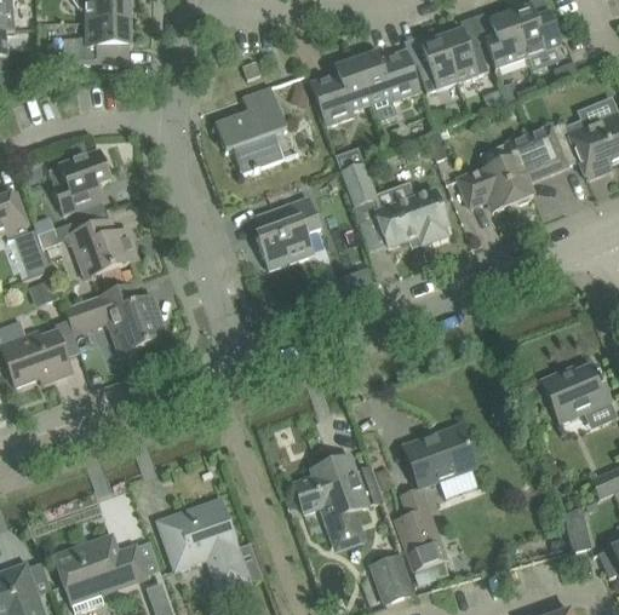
[(85,9),(85,22),(130,21),(130,0),(73,0),(80,9),(85,9)]
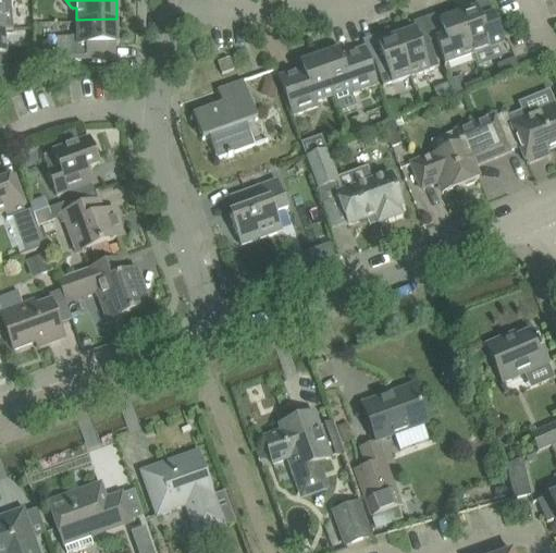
[(477,3),(457,11),(472,51),(504,40),(493,10),(480,15),(477,3)]
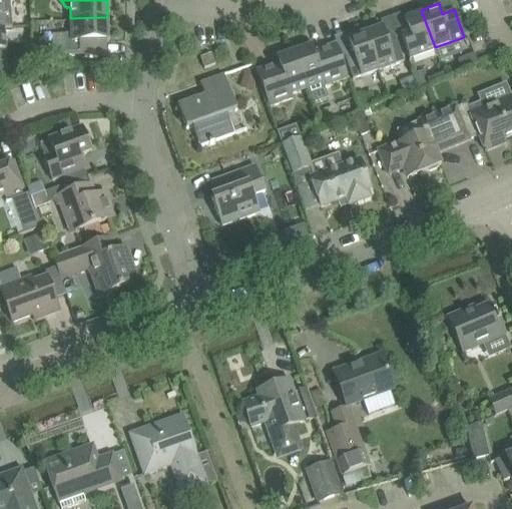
[(435,47),(421,10),(404,16),(409,30),(401,33),(409,56),(435,47)]
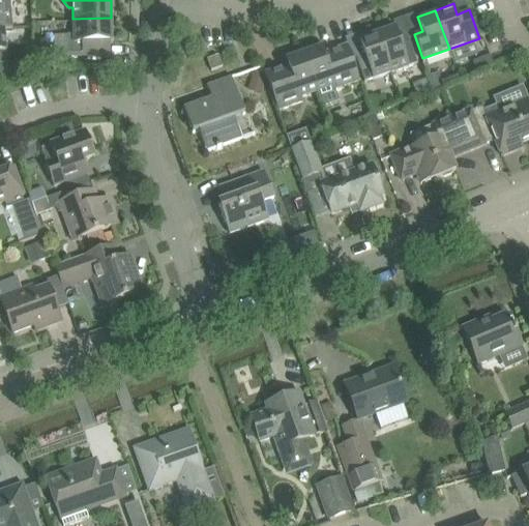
[(111,18),(72,19),(74,31),(67,32),(67,53),(110,53),(110,40),(111,40),(111,18)]
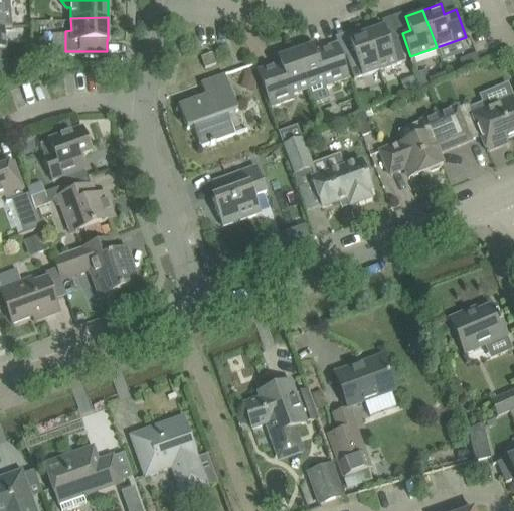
[(383,23),(366,30),(379,67),(404,59),(396,35),(388,38),(383,23)]
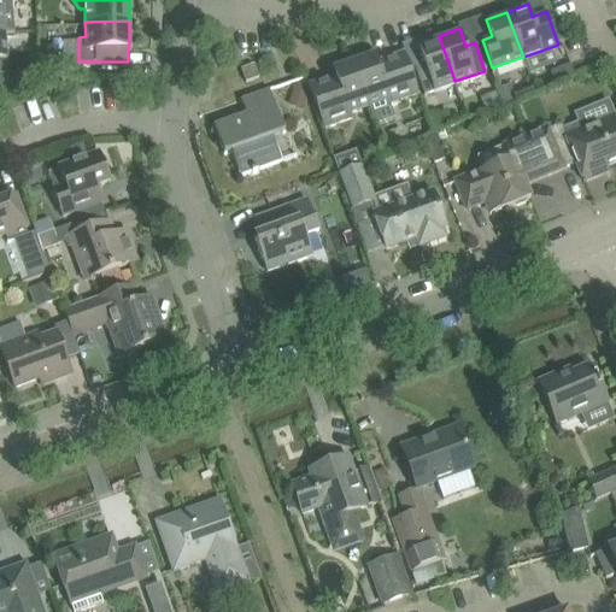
[(455,81),(439,36),(417,43),(423,60),(414,64),(422,87),(424,92),(455,81)]
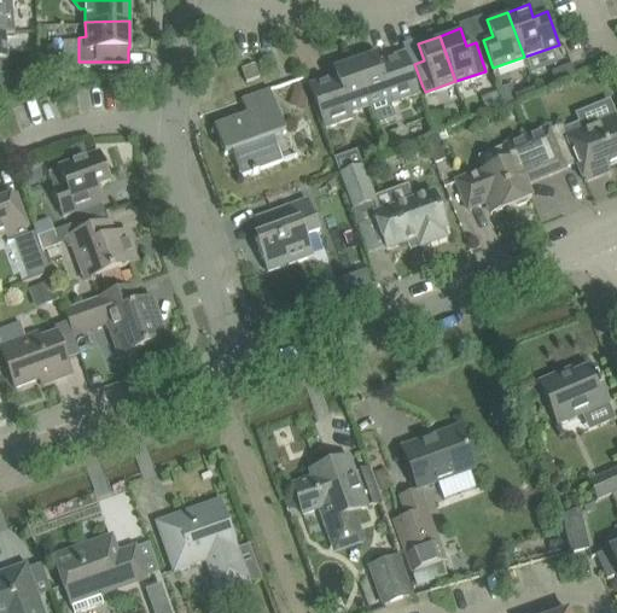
[(374,51),(354,58),(370,104),(389,98),(390,101),(419,92),(403,48),(384,54),(385,57),(378,59),(374,51)]
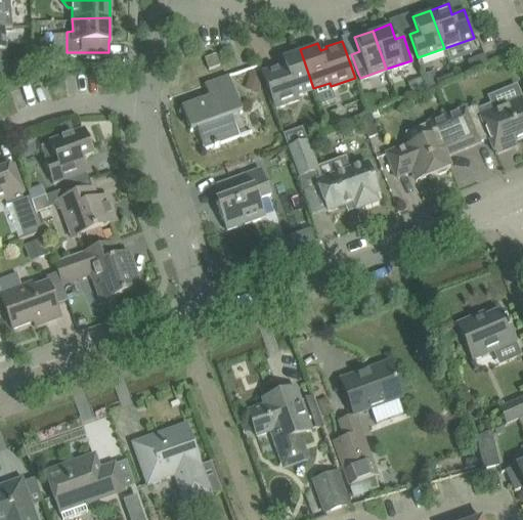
[(261,70),(263,74),(274,106),(299,97),(298,94),(313,88),(300,49),(281,55),(285,63),(278,66),(277,63),(261,70)]
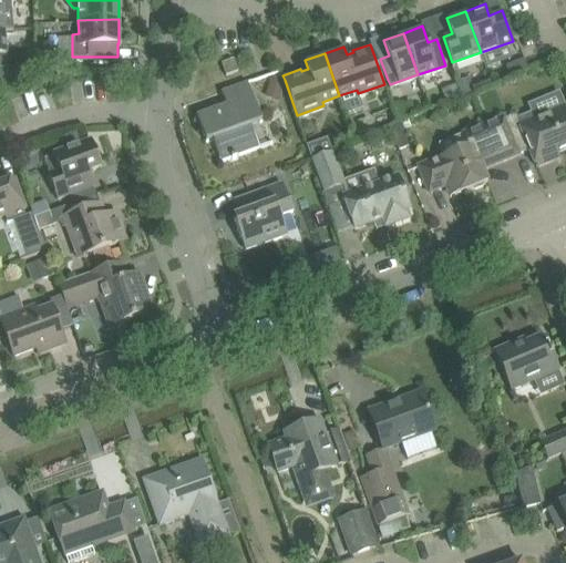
[(220,60),(225,72),(238,68),(233,55),(220,60)]
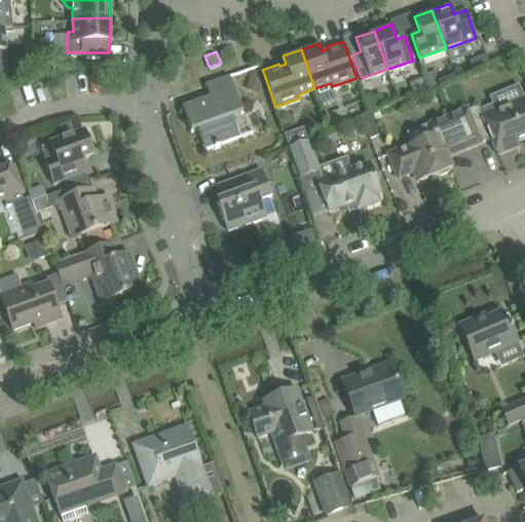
[(467,57),(472,68),(484,64),(480,51),(467,57)]
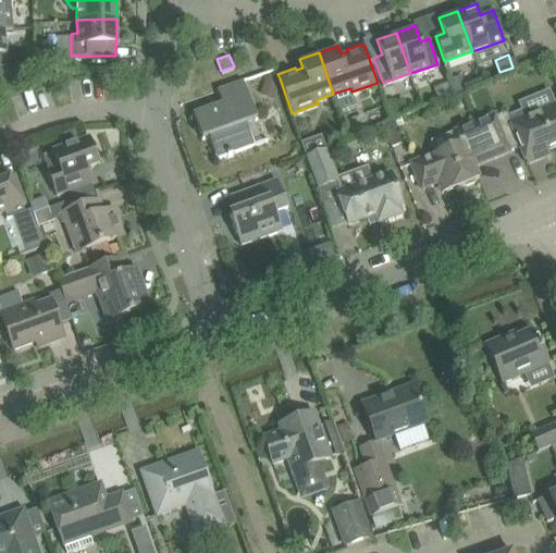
[(274,97),(280,78),(266,74),(260,91),(274,97)]
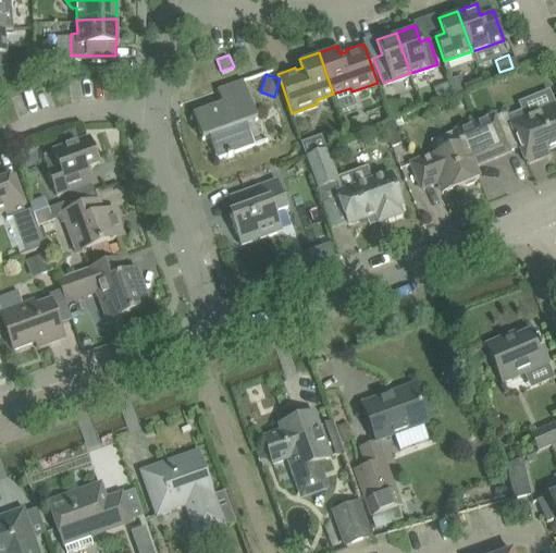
[(222,99),(193,110),(202,136),(209,134),(217,156),(254,142),(246,121),(257,117),(243,77),(217,86),(222,99)]
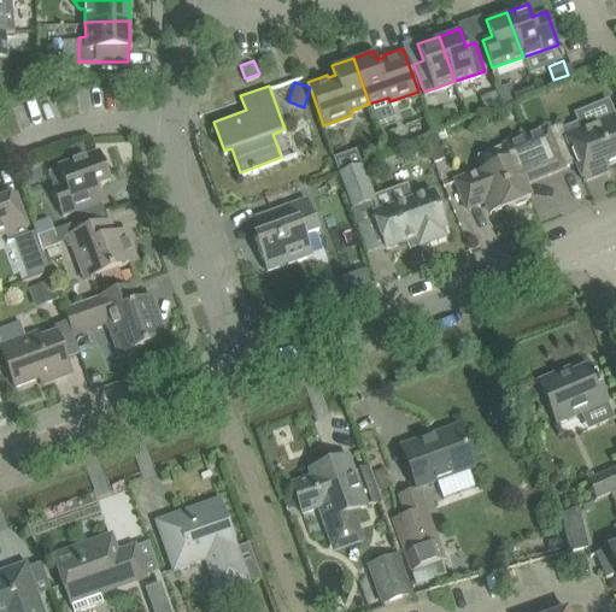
[(498,90),(502,103),(516,98),(511,86),(498,90)]
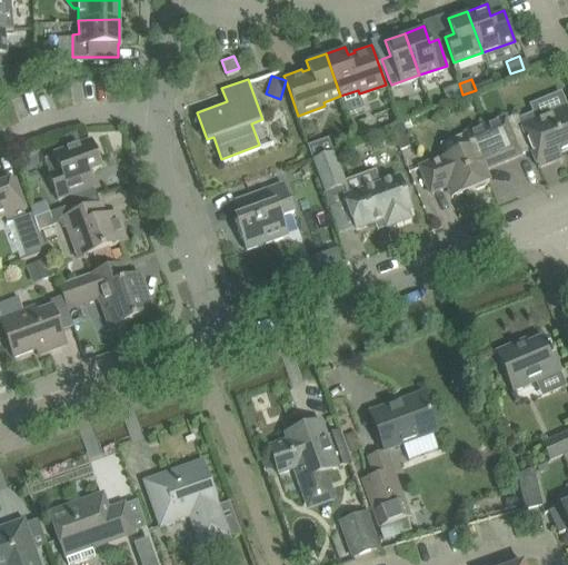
[(447,100),(461,95),(457,81),(442,87),(447,100)]
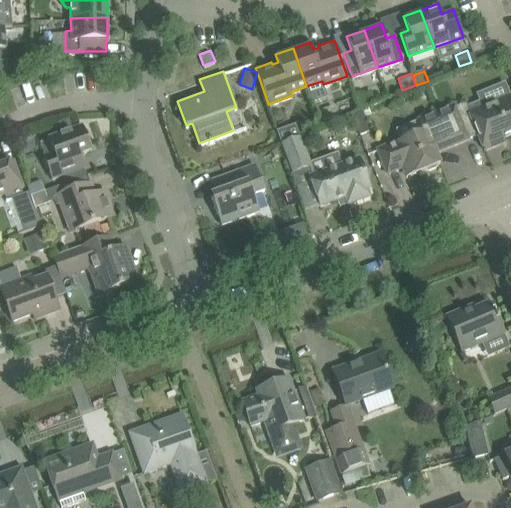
[(353,93),(358,108),(369,104),(363,88),(353,93)]
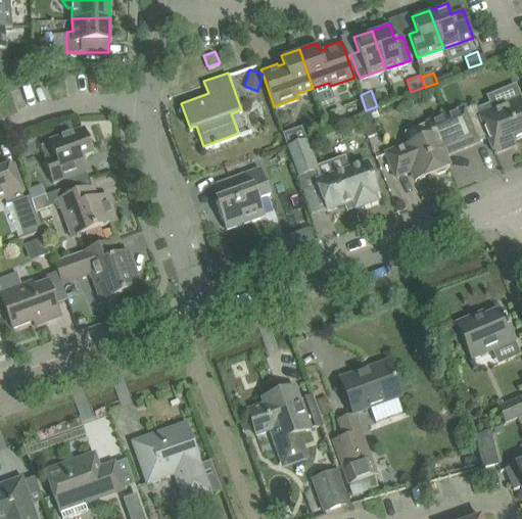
[(521,95),(479,112),(488,135),(487,136),(493,150),(515,142),(514,138),(521,134),(521,95)]
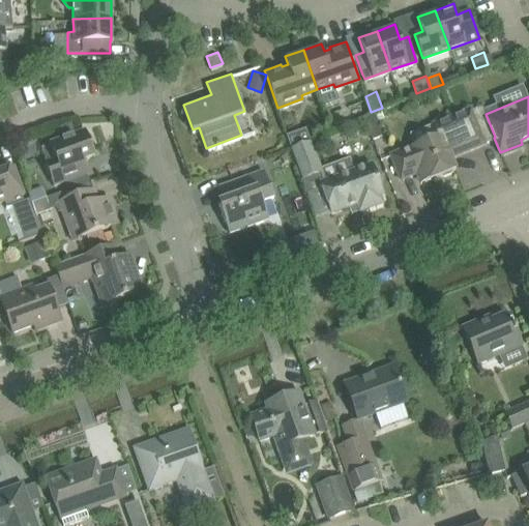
[(432,122),(436,135),(441,133),(450,155),(494,138),(495,137),(486,114),(481,104),(470,108),(470,107),(432,122)]
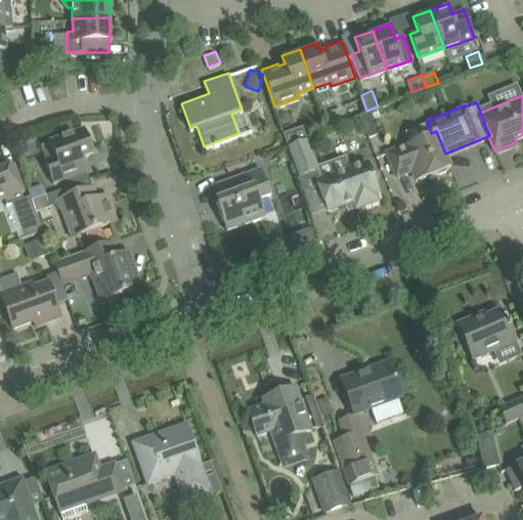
[(378,106),(366,111),(359,114),(368,135),(379,131),(374,118),(381,114),(378,106)]
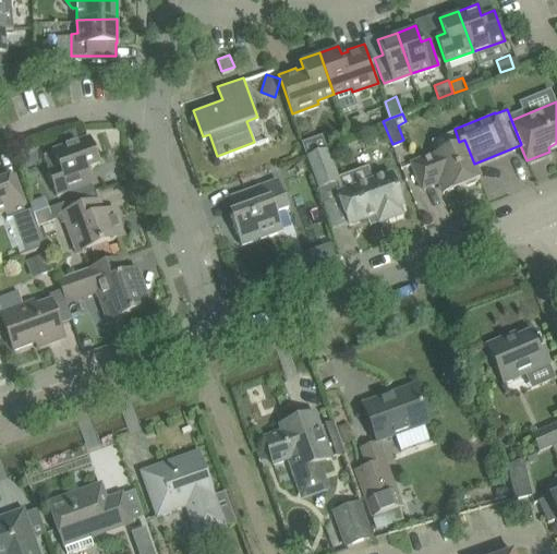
[(47,168),(55,189),(56,193),(69,189),(72,188),(93,180),(87,167),(99,163),(89,135),(52,148),(59,164),(47,168)]
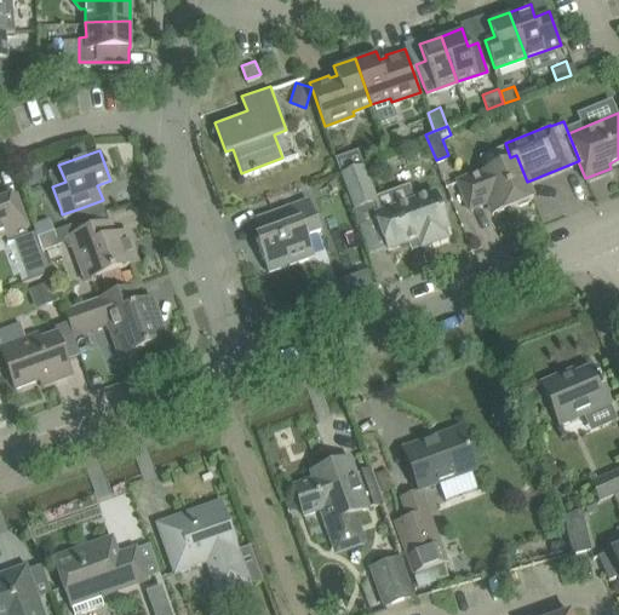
[(516,155),(510,157),(457,179),(469,207),(486,200),(491,212),(515,202),(519,203),(528,200),(529,196),(533,195),(527,182),(516,155)]
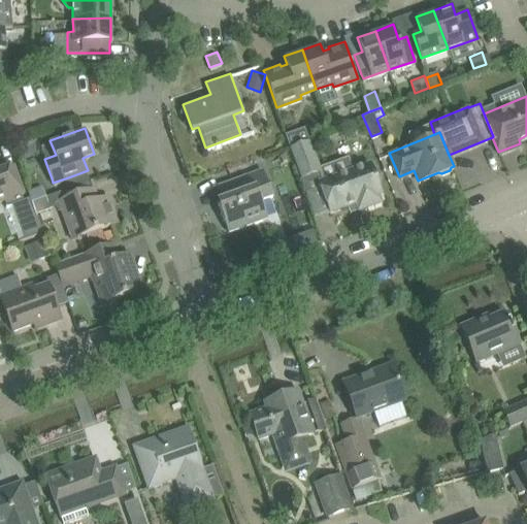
[(290,145),(301,176),(321,169),(309,138),(290,145)]
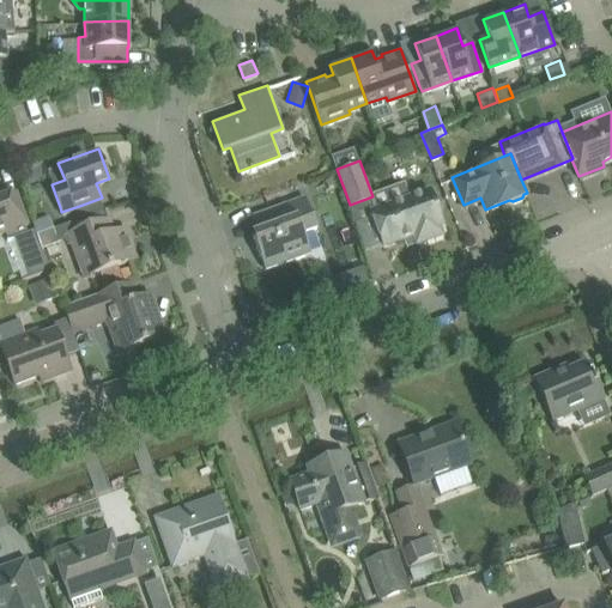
[(369,208),(374,223),(382,244),(413,233),(416,242),(442,232),(440,224),(443,223),(435,200),(430,187),(369,208)]
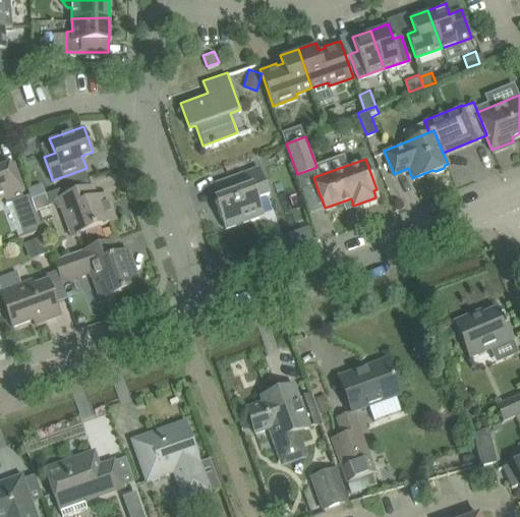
[(0,196),(3,195),(21,188),(23,187),(20,180),(13,161),(0,165),(0,196)]
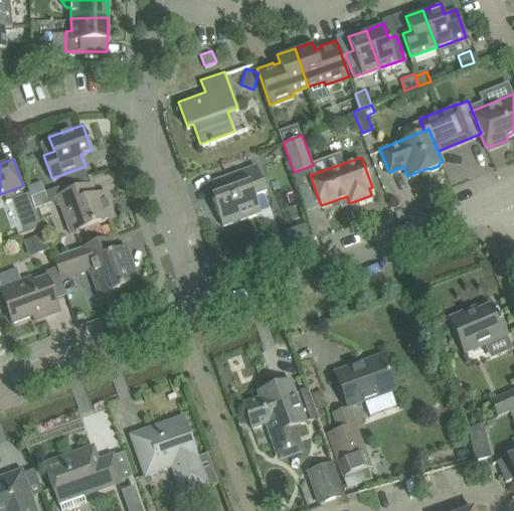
[(255,163),(244,168),(225,174),(230,188),(212,195),(222,224),(261,210),(254,194),(266,190),(255,163)]
